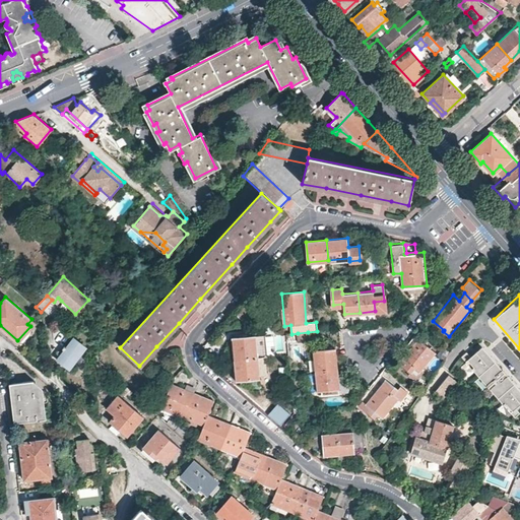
[(384,301),(374,302),(375,311),(386,310),(385,301),(384,301)]
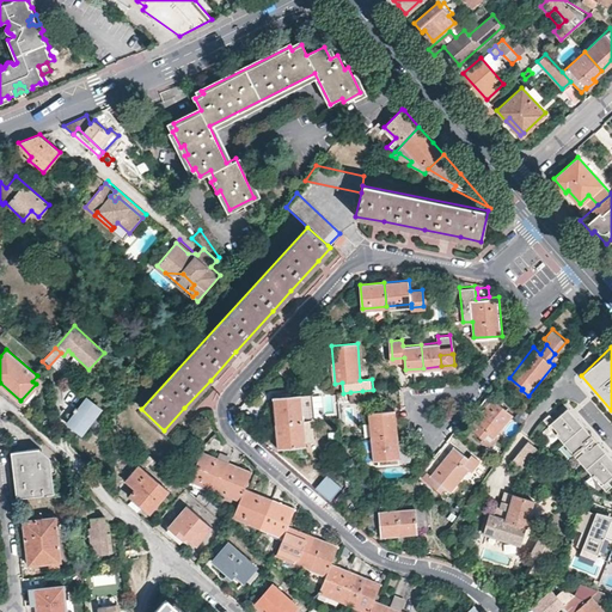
[(362,391),(350,392),(352,402),(362,401),(362,391)]
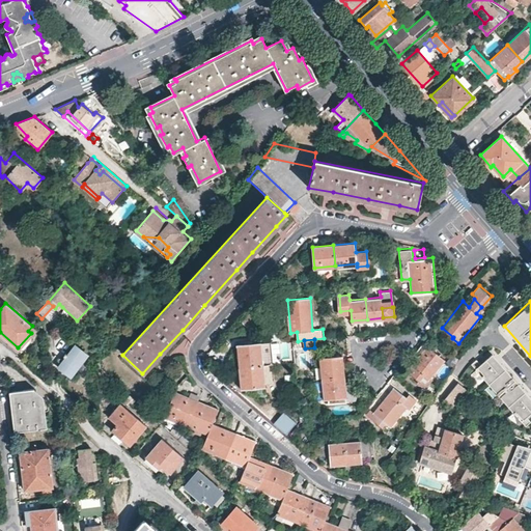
[(236,342),(240,367),(262,365),(260,341),(236,342)]
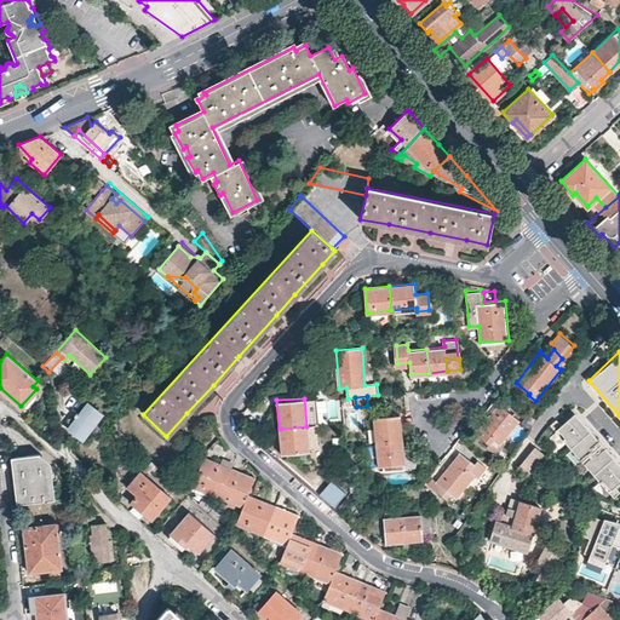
[(500,442),(520,419),(493,399),(482,412),(488,415),(475,431),(489,445),(495,437),(500,442)]
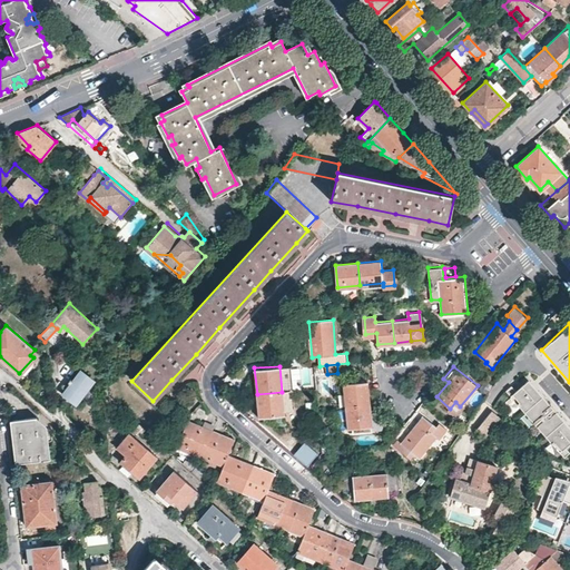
[(70,400),(76,404),(94,381),(79,370),(71,380),(69,379),(67,382),(69,383),(61,393),(67,397),(69,395),(72,397),(70,400)]
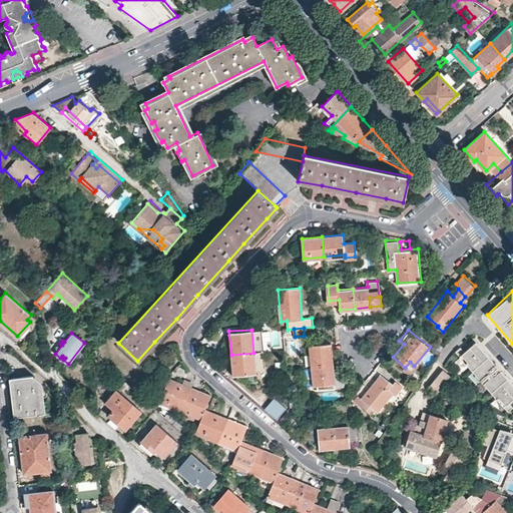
[(260,337),(251,337),(253,353),(260,352),(262,352),(261,336),(260,337)]
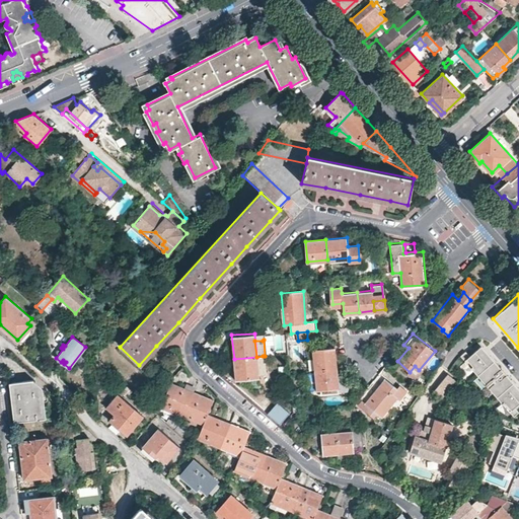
[(494,360),(482,345),(469,355),(465,350),(460,355),(477,374),(494,360)]
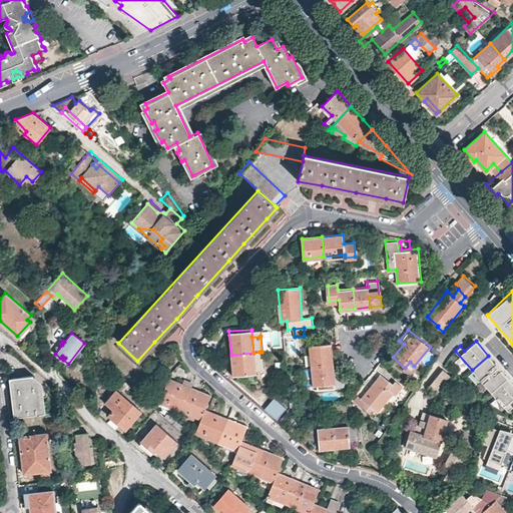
[(309,345),(312,366),(333,364),(331,343),(309,345)]
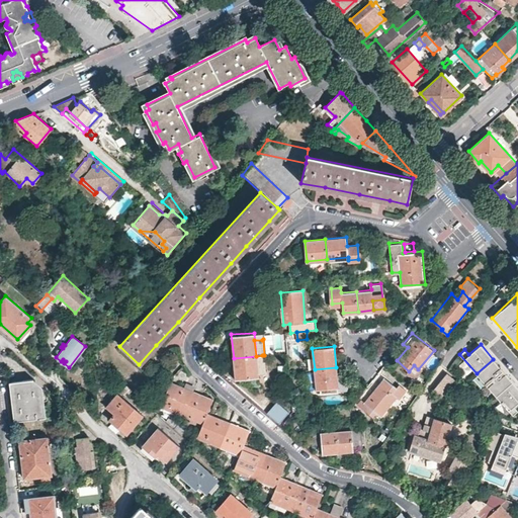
[(262,355),(256,356),(234,358),(236,378),(258,377),(257,370),(262,370),(260,360),(263,359),(262,355)]
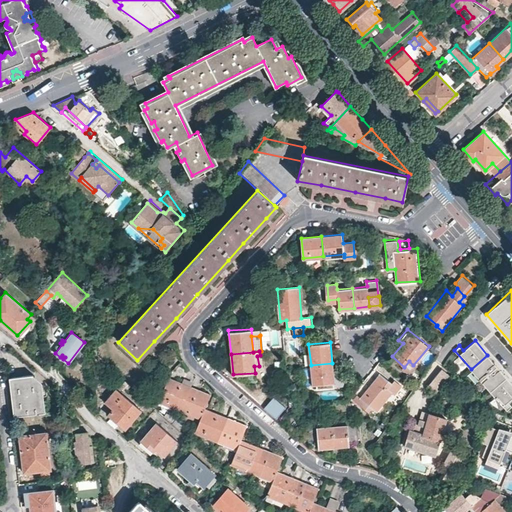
[(487,355),(471,369),(480,380),(497,366),(487,355)]
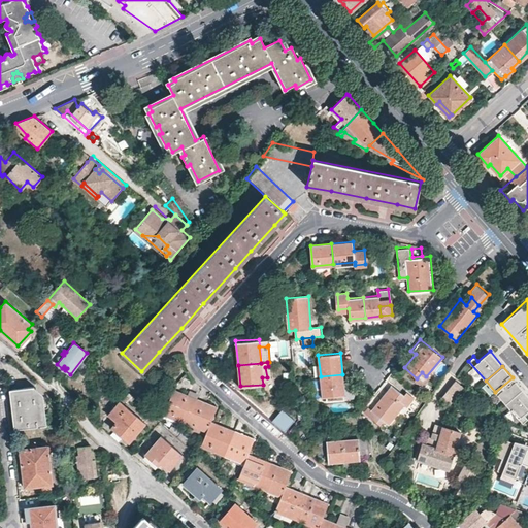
[(422,382),(426,376),(422,372),(417,378),(422,382)]
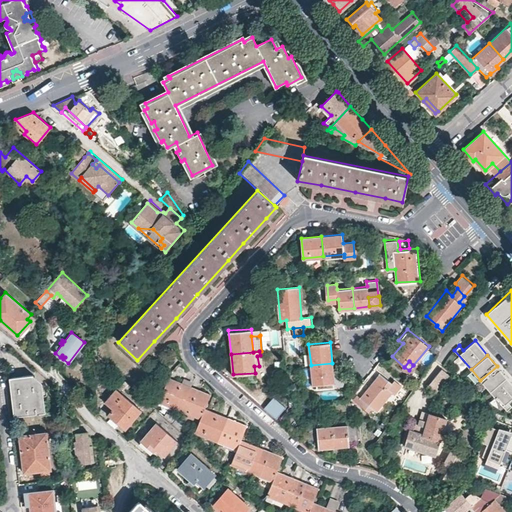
[(332,363),(311,365),(313,385),(316,385),(334,383),(334,386),(343,385),(345,379),(345,376),(344,372),(338,372),(337,368),(333,368),(332,363)]
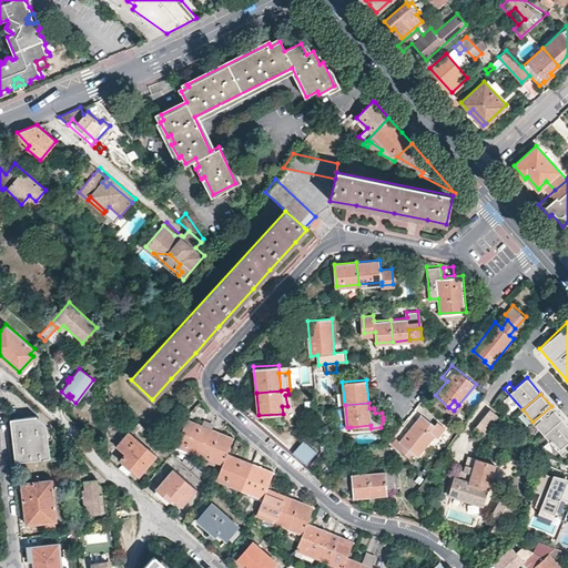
[(561,417),(551,406),(533,422),(544,434),(561,417)]
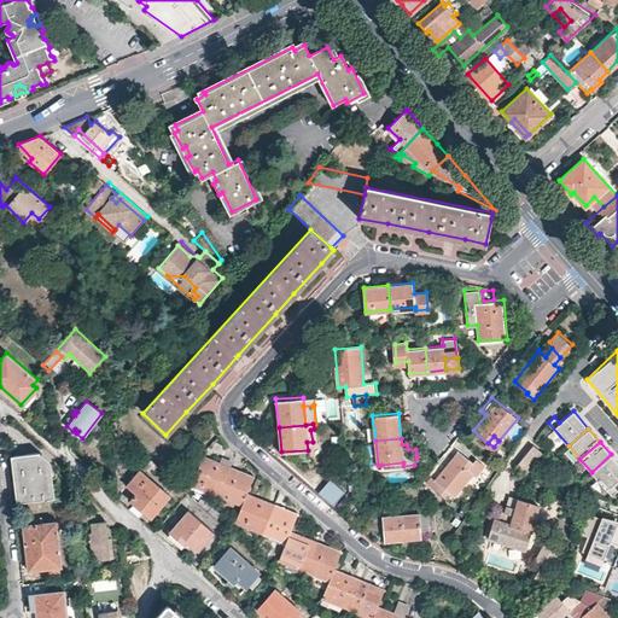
[(534,443),(517,464),(525,470),(542,449),(534,443)]
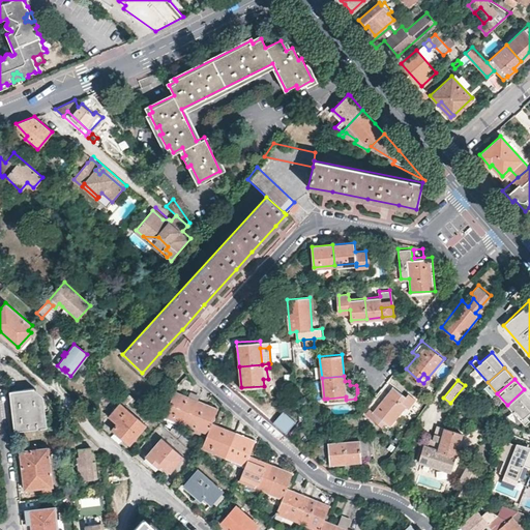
[(406,394),(393,384),(373,409),(370,406),(365,411),(382,425),(386,420),(389,423),(403,407),(406,410),(416,398),(408,391),(406,394)]
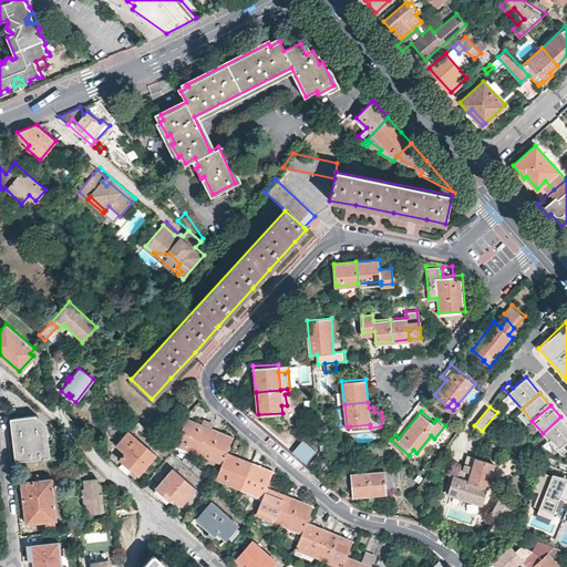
[(38,413),(9,416),(10,419),(12,419),(17,457),(14,457),(16,460),(48,455),(44,424),(38,413)]
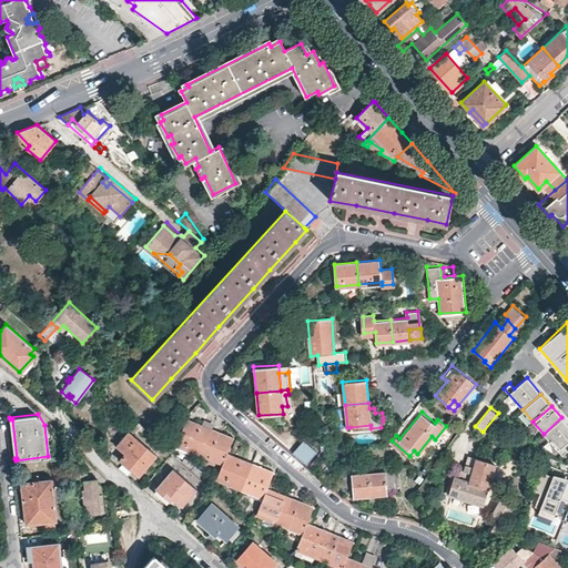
[(567,440),(567,425),(561,417),(544,434),(563,455),(567,450),(564,445),(567,440)]
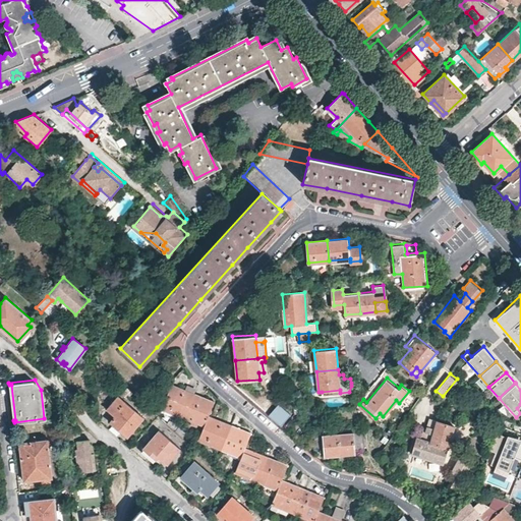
[(161,406),(183,415),(192,393),(171,384),(161,406)]
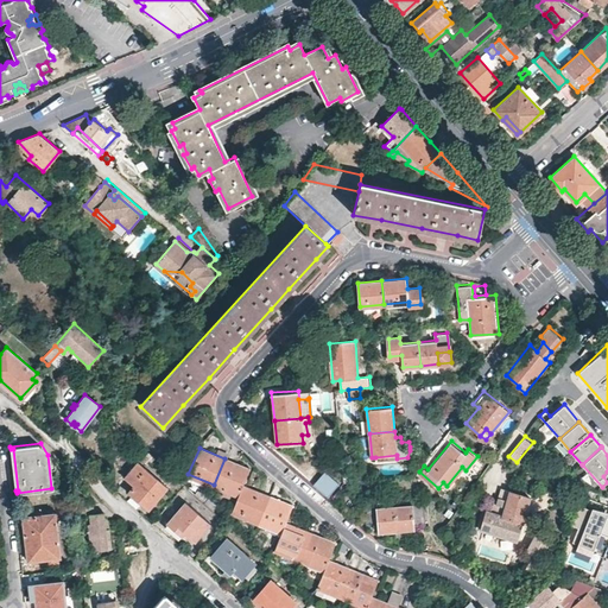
[(352,455),(342,456),(343,468),(353,467),(352,455)]
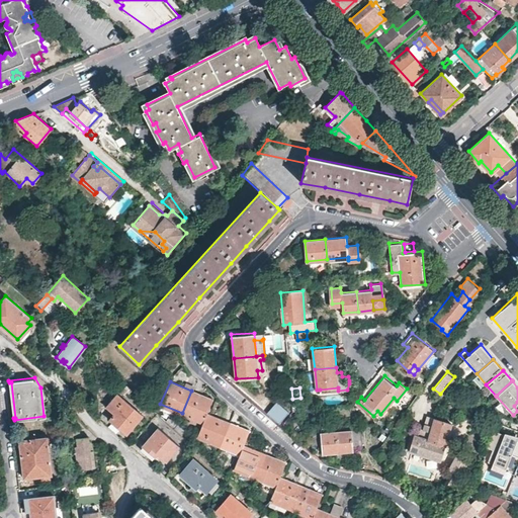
[(252,390),(247,396),(253,401),(262,409),(267,403),(252,390)]
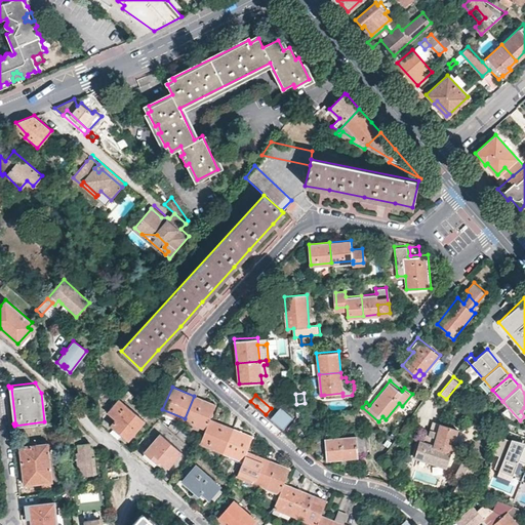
[(208,417),(214,404),(194,396),(185,418),(191,420),(189,425),(197,429),(198,425),(204,428),(208,417)]
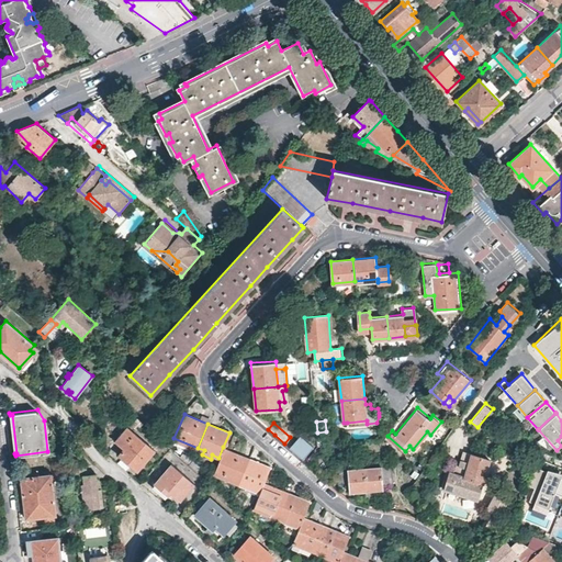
[(126,425),(113,440),(122,447),(116,452),(136,470),(155,450),(126,425)]
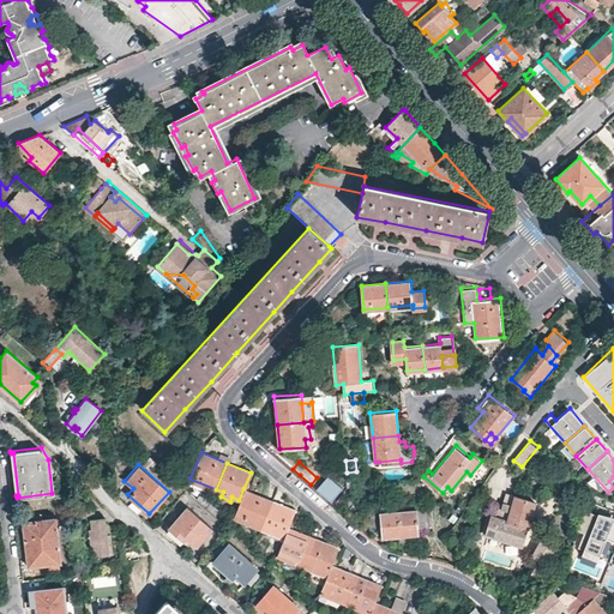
[(330,495),(336,488),(321,475),(315,481),(330,495)]
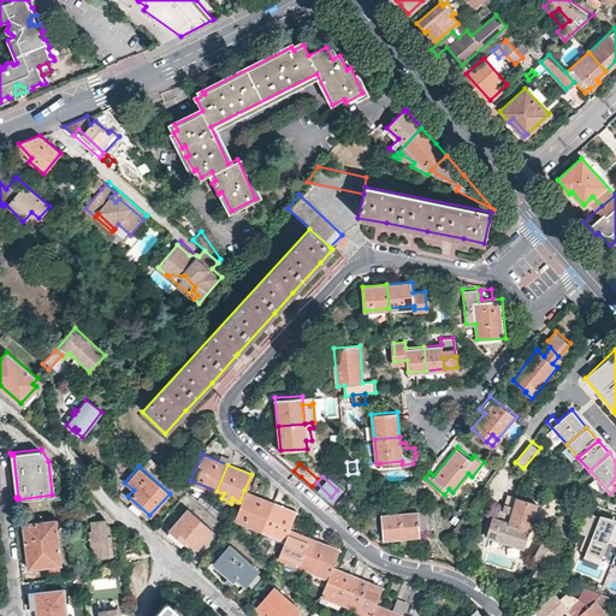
[(244,490),(240,502),(231,520),(260,532),(273,502),(244,490)]
